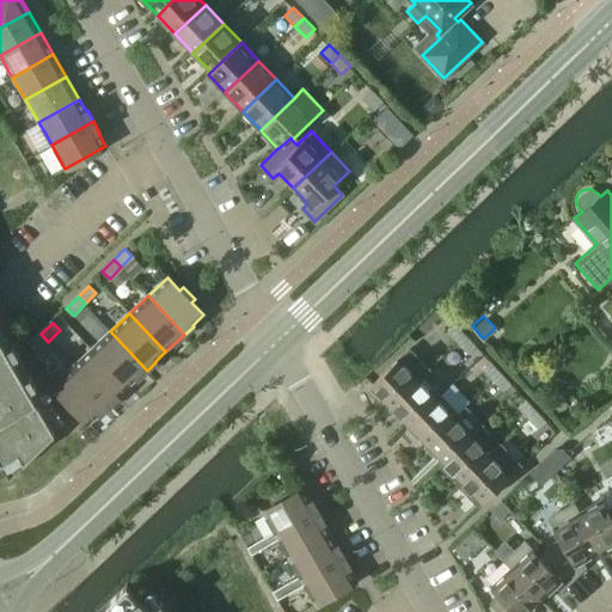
[(457,342),(465,335),(456,324),(447,331),(457,342)]
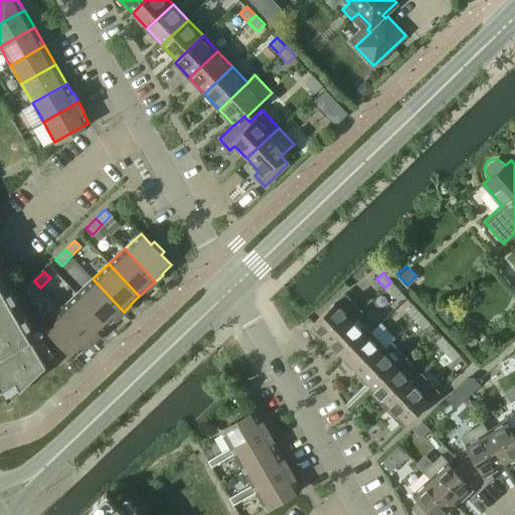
[(93,279),(77,294),(107,326),(115,318),(116,319),(124,312),(93,279)]
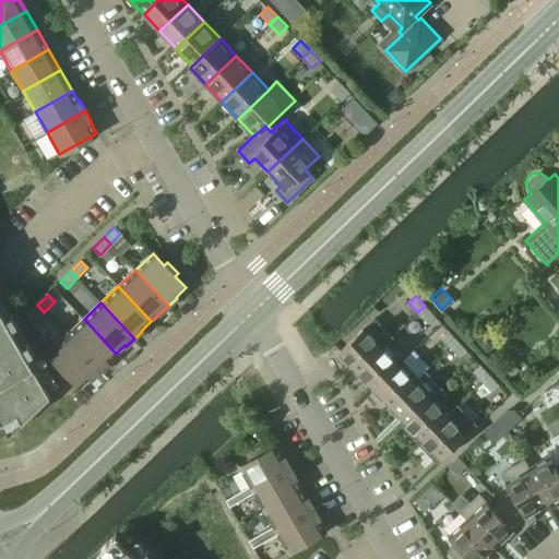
[(44,312),(37,305),(27,316),(34,322),(44,312)]
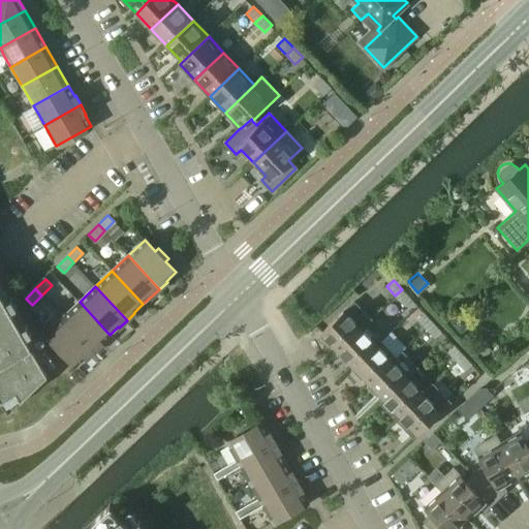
[(411,299),(402,289),(395,296),(404,306),(411,299)]
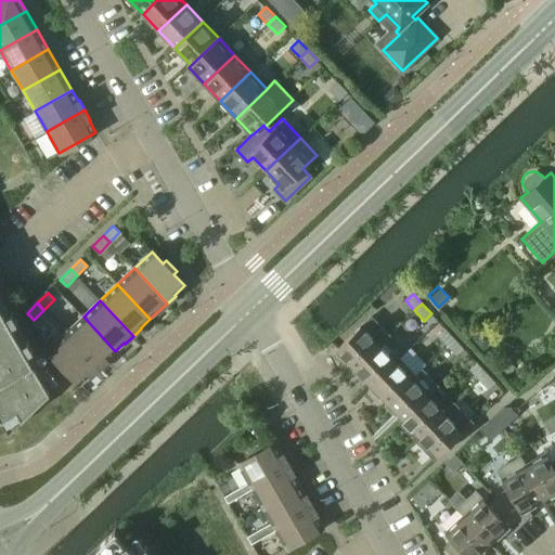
[(0,412),(2,417),(16,410),(23,417),(51,390),(0,306),(0,412)]
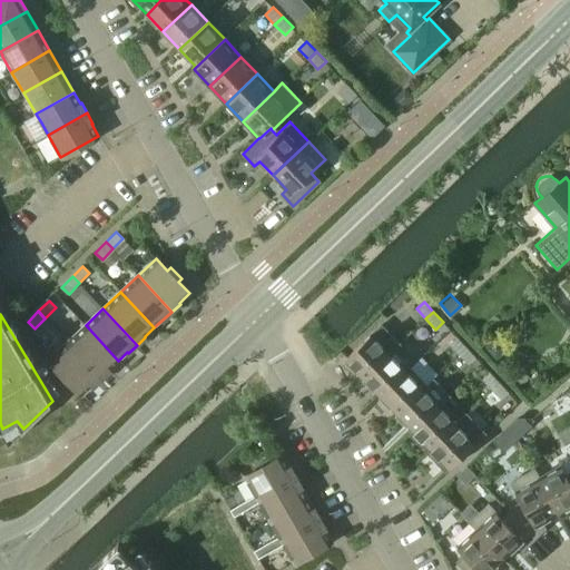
[(86,325),(68,342),(101,379),(110,371),(109,370),(118,361),(86,325)]
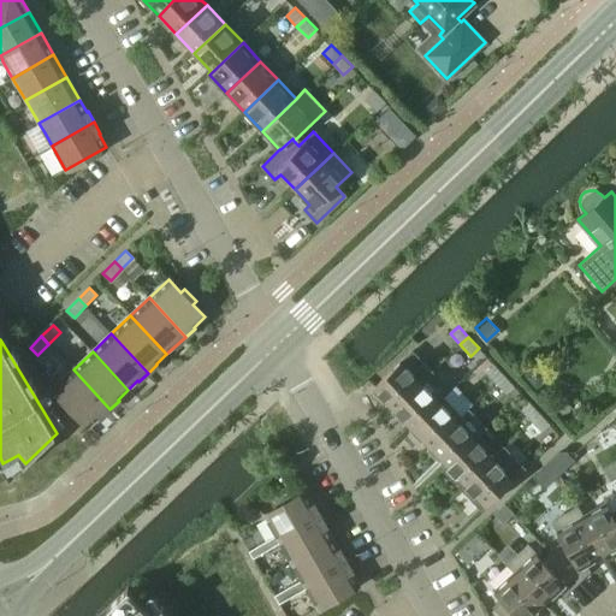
[(373,389),(394,408),(425,378),(431,372),(412,351),(373,389)]
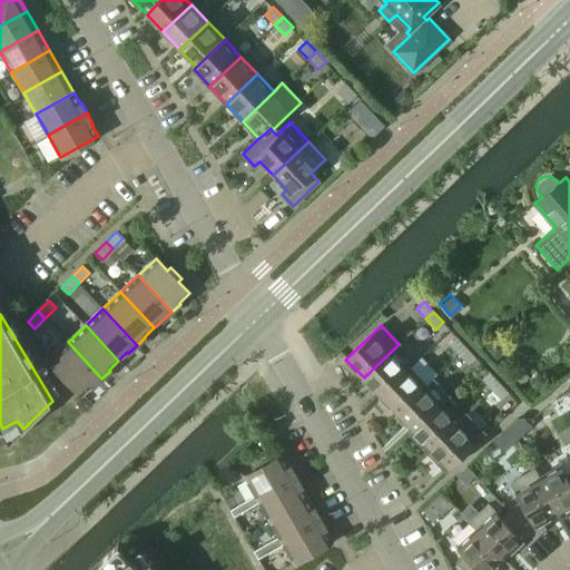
[(459,354),(467,346),(458,336),(450,344),(459,354)]
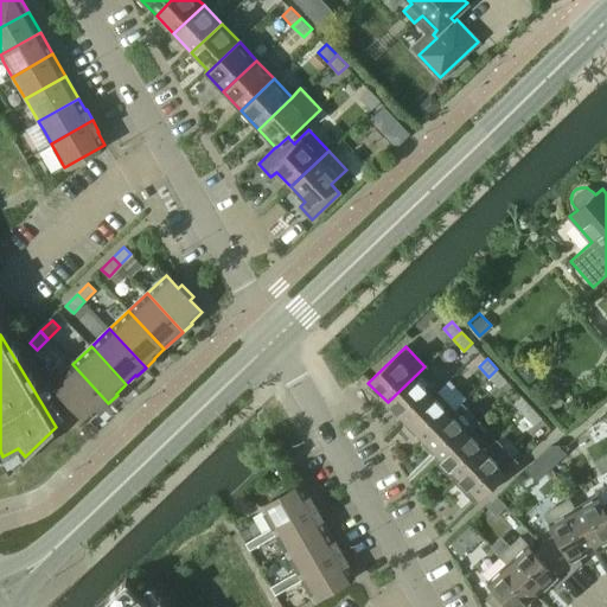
[(108,403),(72,364),(53,383),(88,420),(98,410),(100,411),(108,403)]
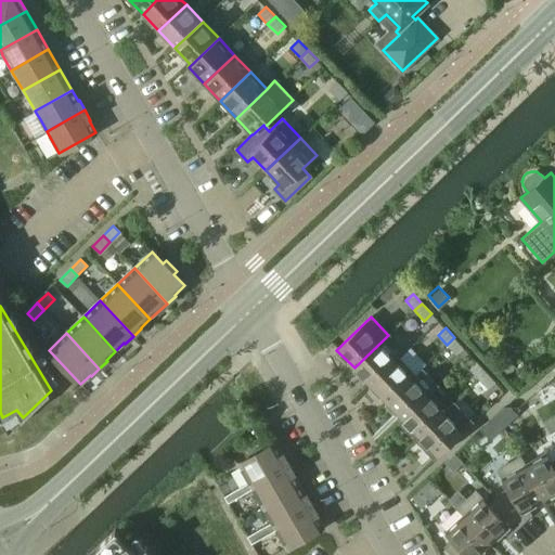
[(464,348),(454,337),(447,345),(455,355),(464,348)]
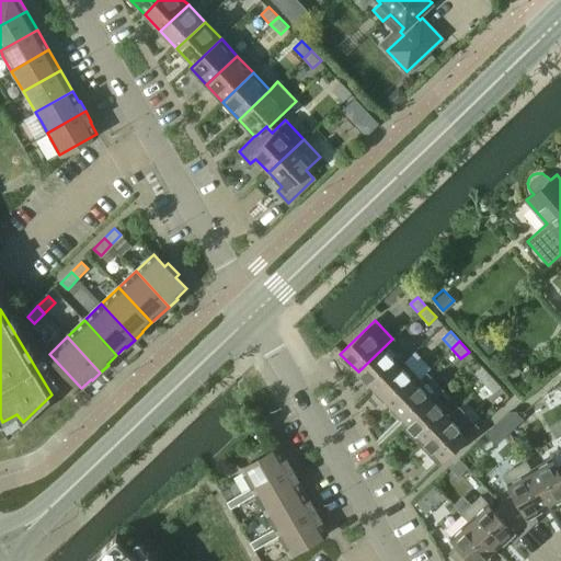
[(358,371),(375,389),(403,362),(387,344),(358,371)]
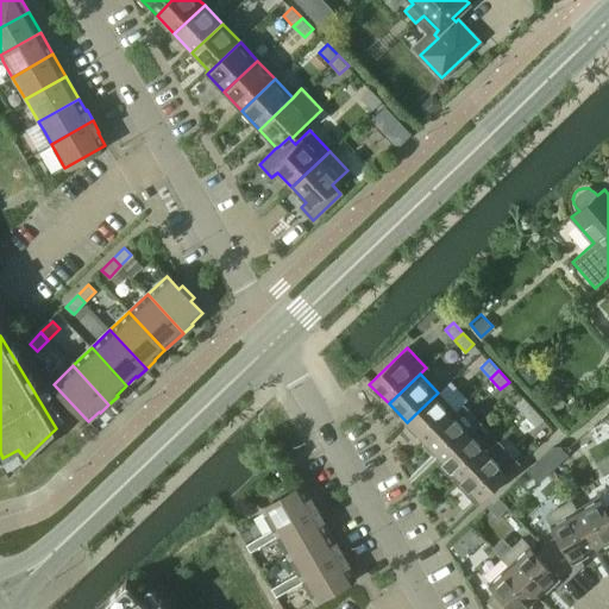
[(407,422),(425,440),(456,410),(438,393),(407,422)]
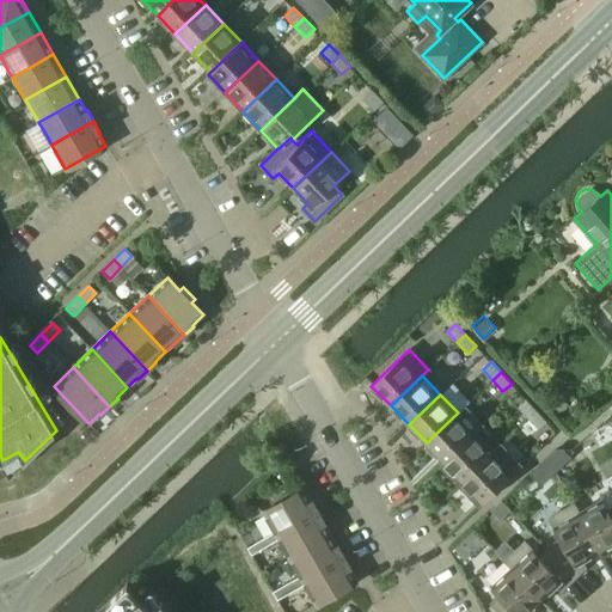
[(527,417),(536,410),(526,399),(519,407),(527,417)]
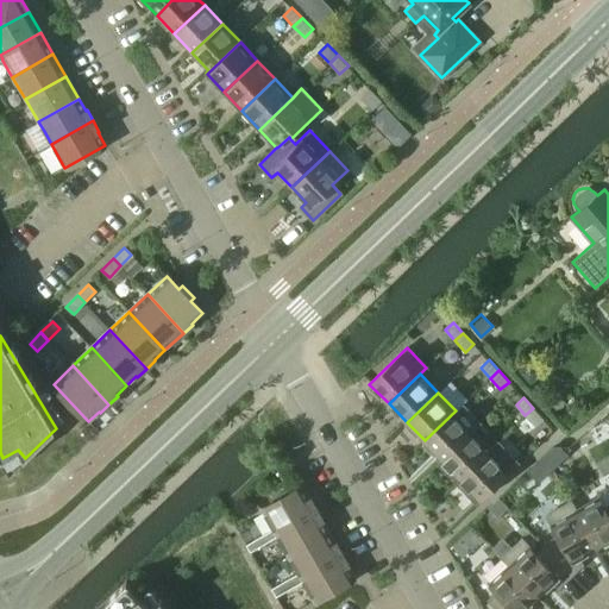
[(544,420),(533,408),(525,415),(535,427),(544,420)]
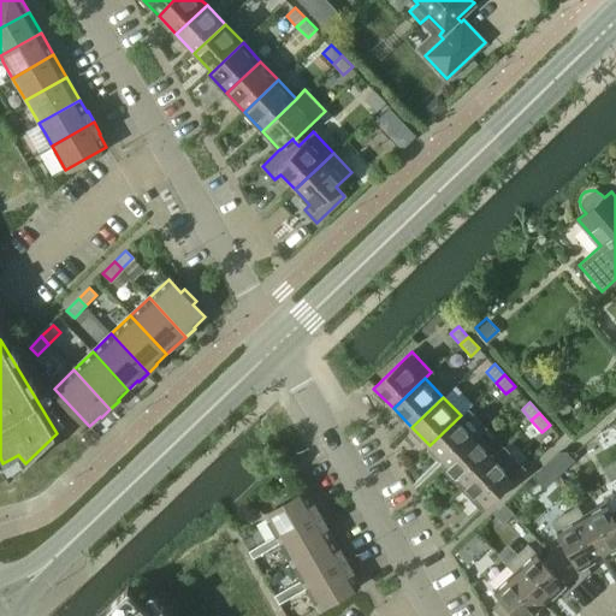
[(430,445),(446,463),(446,465),(479,434),(461,415),(430,445)]
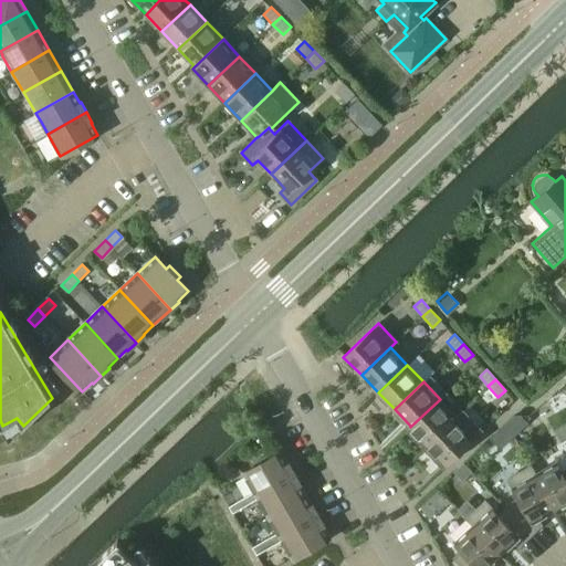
[(457,416),(440,399),(410,427),(410,426),(407,429),(423,447),(457,416)]
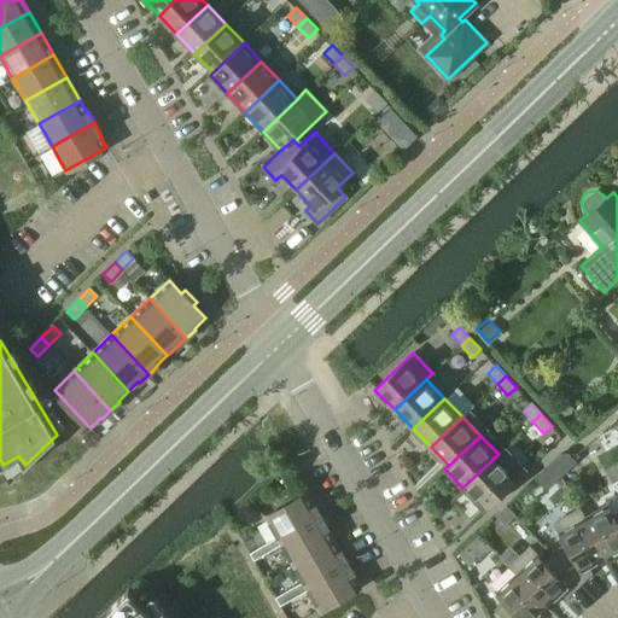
[(505,450),(499,455),(499,454),(462,488),(483,509),(524,470),(505,450)]
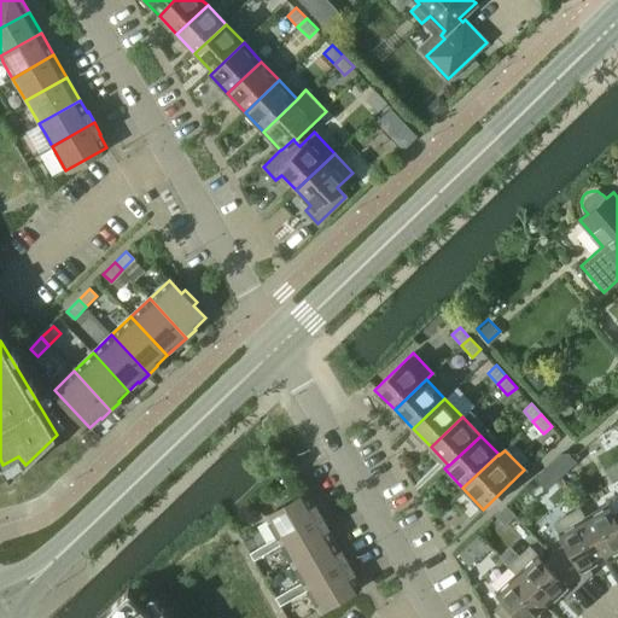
[(560,453),(535,478),(547,490),(576,462),(567,454),(560,453)]
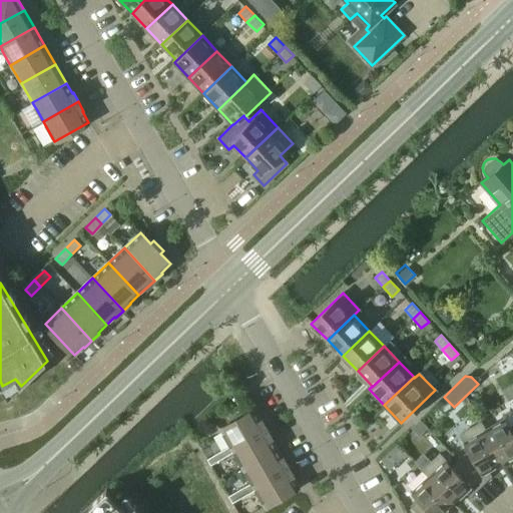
[(230,446),(218,453),(221,458),(222,457),(232,451),(230,448),(266,428),(262,420),(261,420),(254,410),(240,418),(238,414),(229,420),(231,423),(220,429),(230,446)]
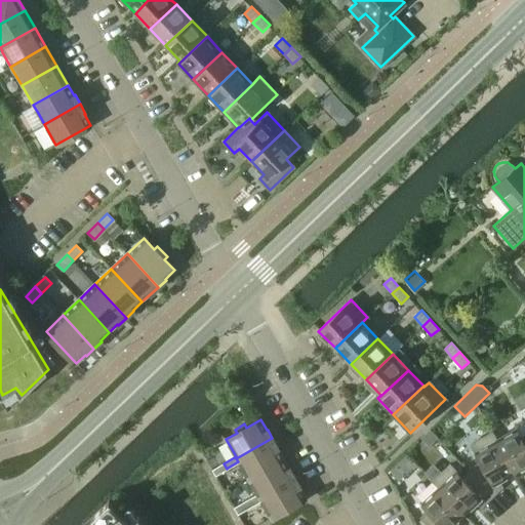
[(493,434),(492,434),(514,472),(524,465),(524,436),(520,437),(516,429),(496,440),(493,434)]
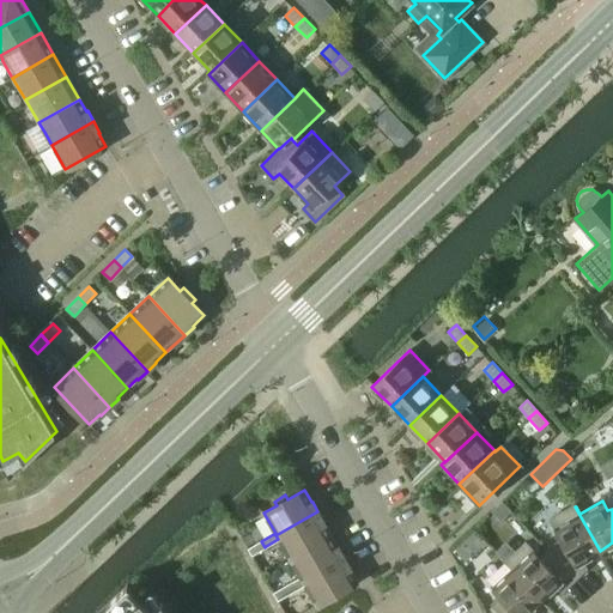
[(502,502),(491,511),(501,521),(511,511),(502,502)]
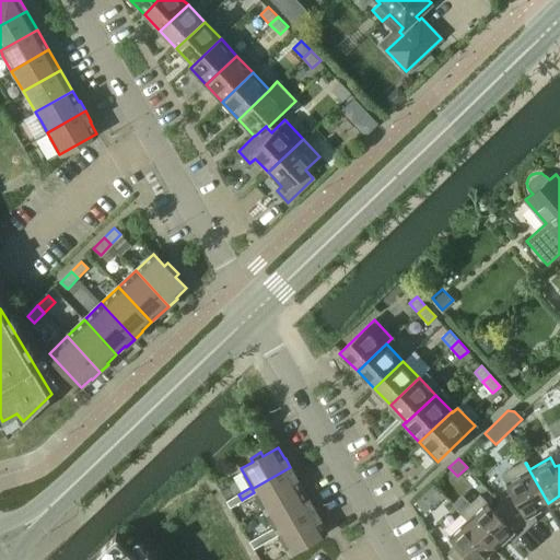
[(513,492),(501,503),(525,528),(537,517),(534,511),(548,503),(525,463),(503,475),(513,492)]
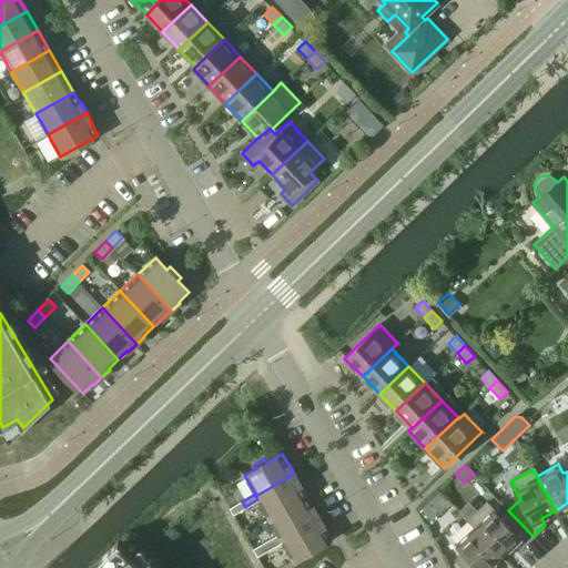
[(257,499),(267,517),(305,495),(300,486),(301,485),(294,474),(255,496),(257,499)]
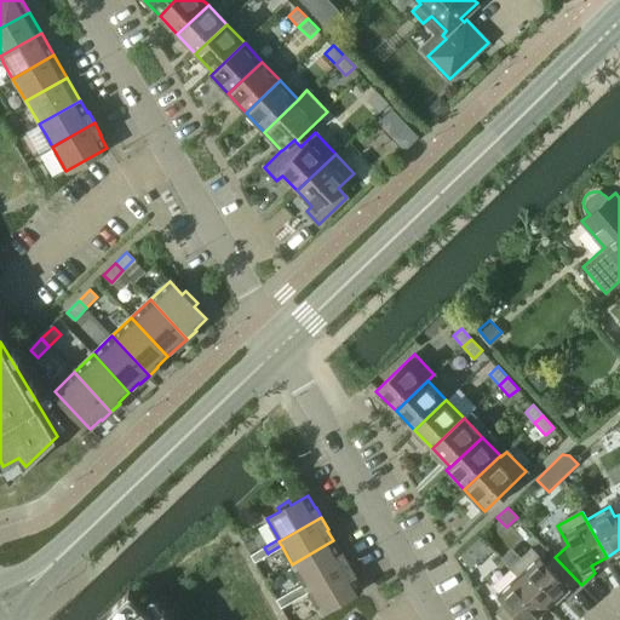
[(303,584),(290,591),(294,598),(308,591),(305,586),(348,562),(343,555),(342,556),(333,540),(292,564),(303,584)]
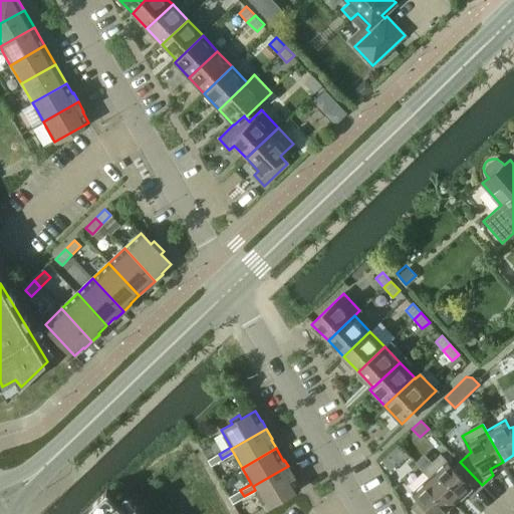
[(226,463),(223,458),(222,459),(219,454),(209,459),(215,470),(226,463)]
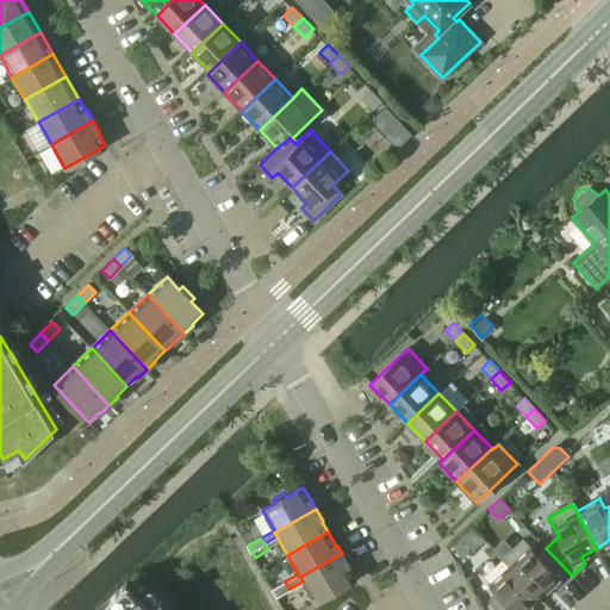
[(473,554),(459,540),(448,551),(462,564),(473,554)]
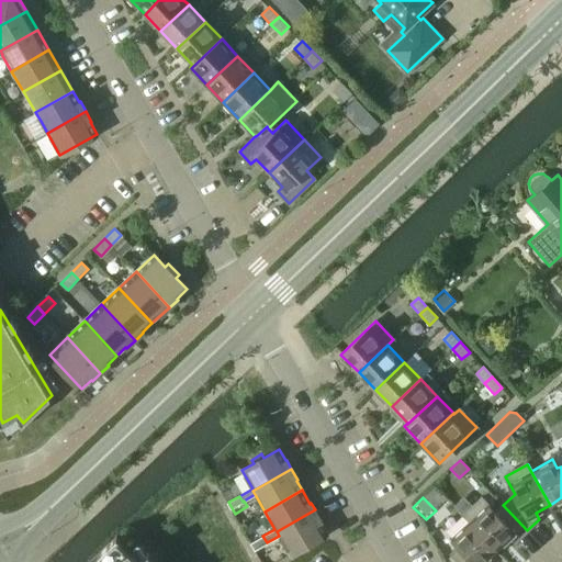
[(482,498),(464,515),(496,550),(510,537),(515,542),(527,530),(503,505),(495,513),(482,498)]
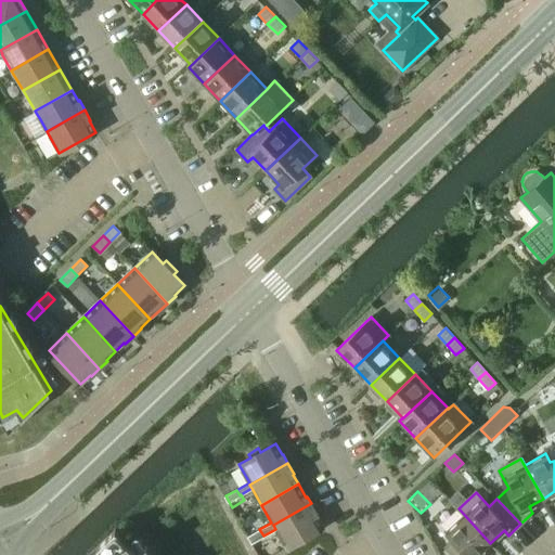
[(273,525),(275,529),(286,547),(322,526),(317,515),(318,515),(311,503),(273,525)]
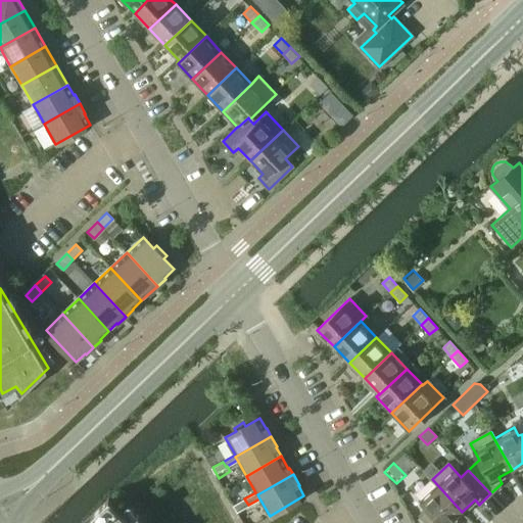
[(449,522),(462,512),(432,479),(431,480),(436,486),(420,502),(427,509),(420,516),(426,522),(449,522)]
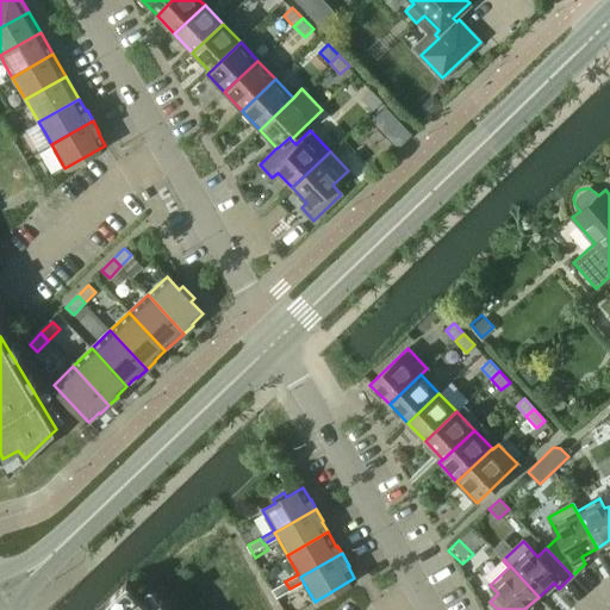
[(293,595),(290,589),(285,582),(272,589),(279,602),(293,595)]
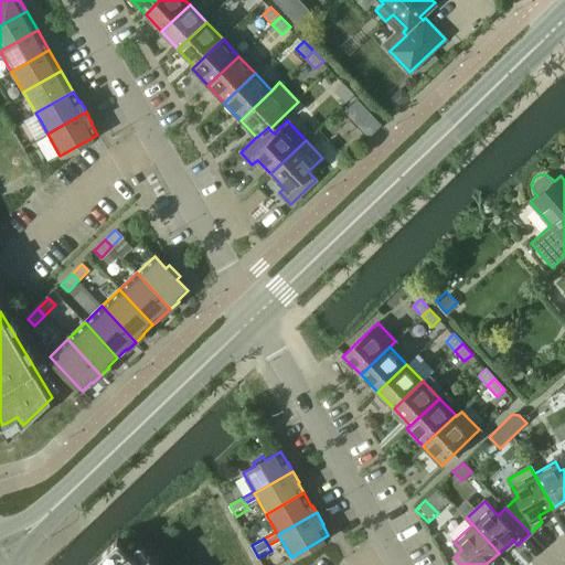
[(141,564),(130,554),(117,540),(97,558),(100,564),(141,564)]
